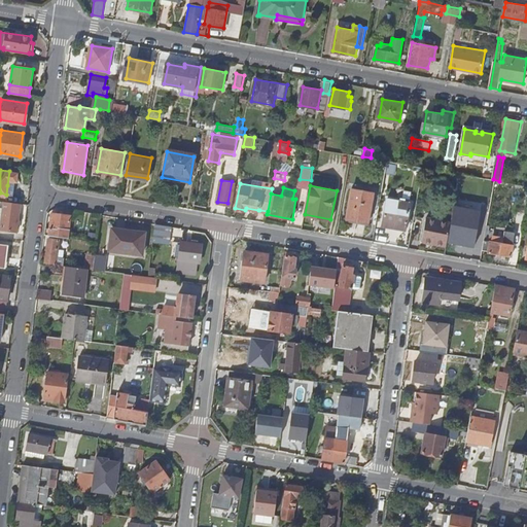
[(369,222),(375,191),(352,187),(347,218),(369,222)]
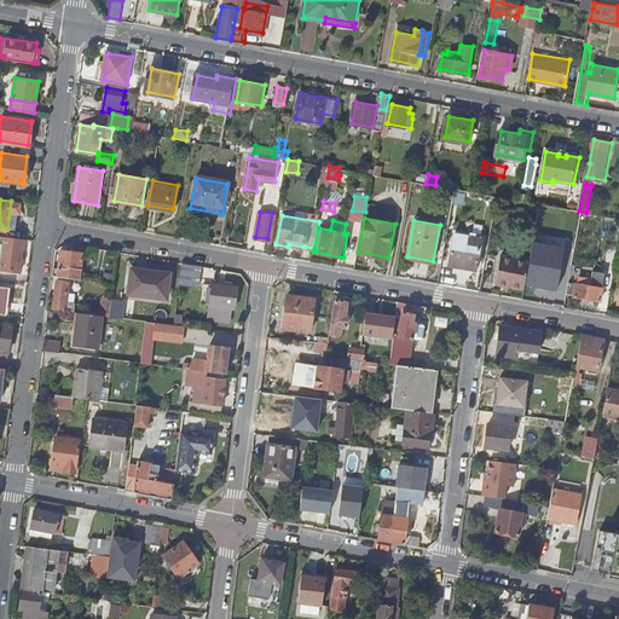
[(476,268),(482,238),(456,232),(451,261),(466,265),(466,266),(476,268)]
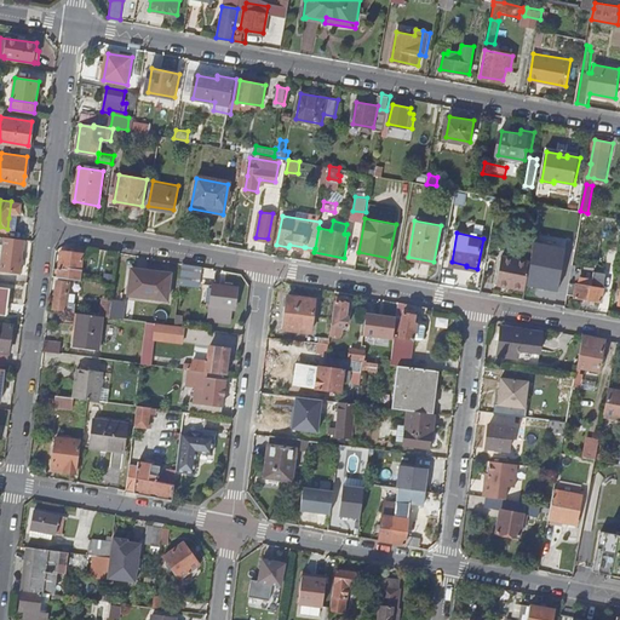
[(23,239),(4,236),(3,244),(0,242),(0,260),(0,264),(0,273),(18,275),(23,239)]
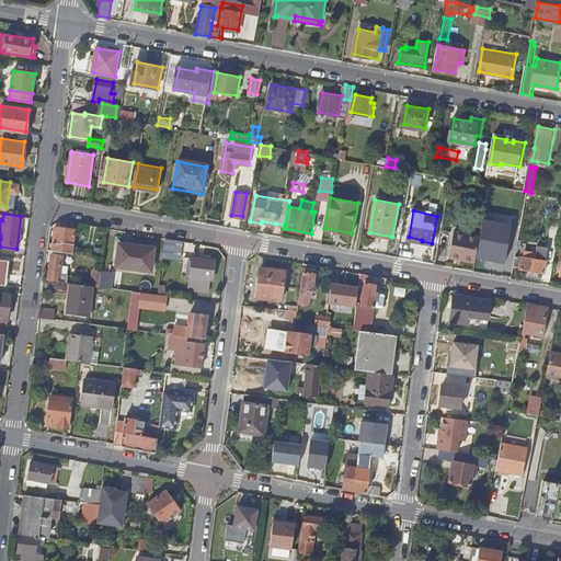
[(49,240),(48,249),(72,253),(76,229),(56,226),(54,240),(49,240)]
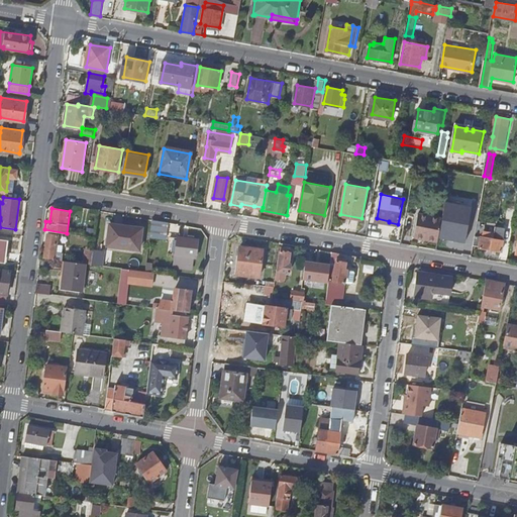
[(439,239),(441,224),(429,222),(429,224),(426,223),(427,214),(418,213),(414,236),(439,240),(439,239)]
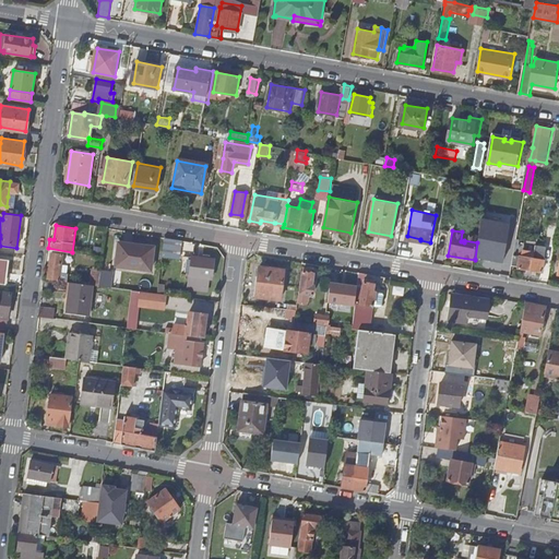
[(478,241),(479,235),(462,232),(461,241),(464,242),(464,240),(477,242),(478,241)]
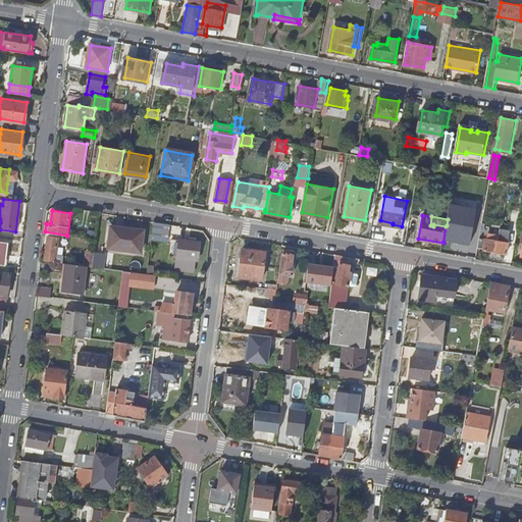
[(161,222),(154,221),(152,239),(166,242),(169,224),(161,222)]
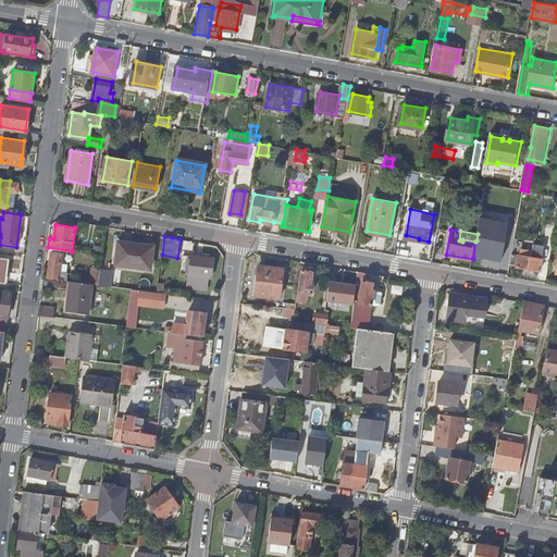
[(516,239),(511,262),(517,263),(517,265),(541,270),(544,252),(521,249),(522,244),(519,243),(519,240),(516,239)]
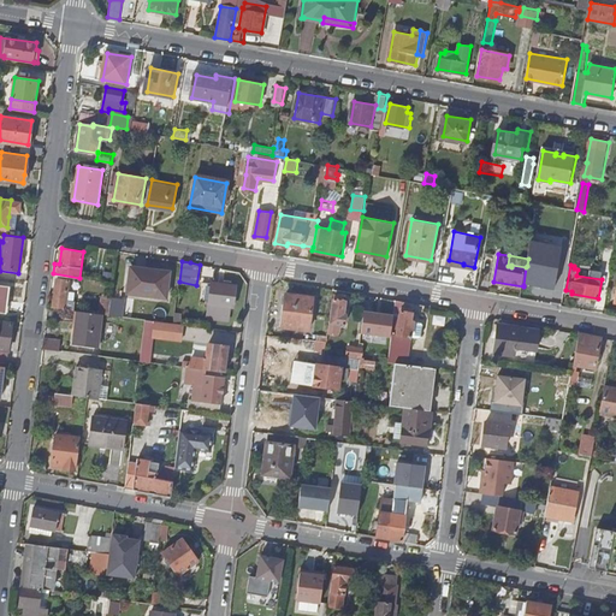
[(165,297),(169,271),(130,266),(128,292),(165,297)]
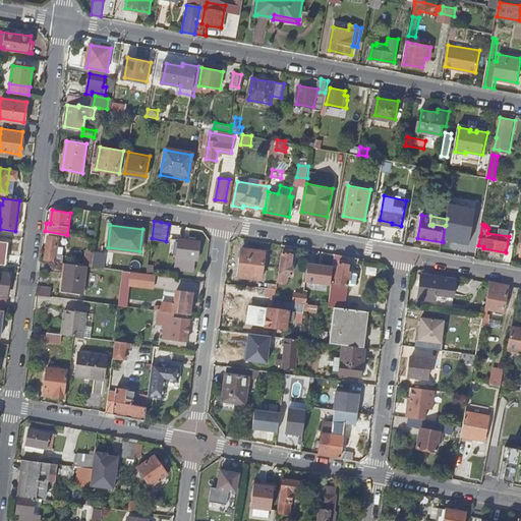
[(45,259),(58,262),(59,256),(56,255),(58,238),(48,236),(45,259)]
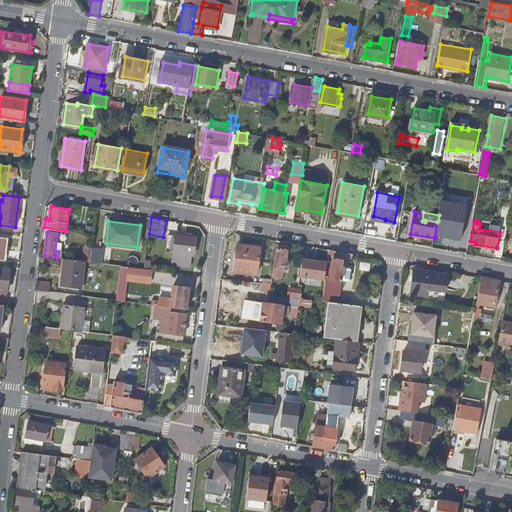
[(194,255),(197,236),(177,233),(175,251),(176,252),(175,264),(190,266),(191,254),(194,255)]
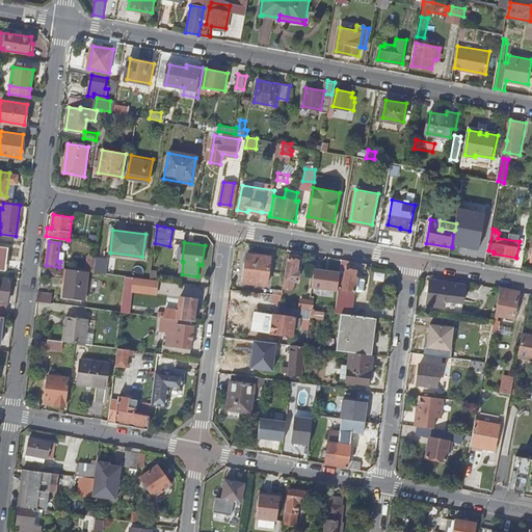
[(0,267),(9,268),(11,256),(12,248),(0,246),(0,267)]
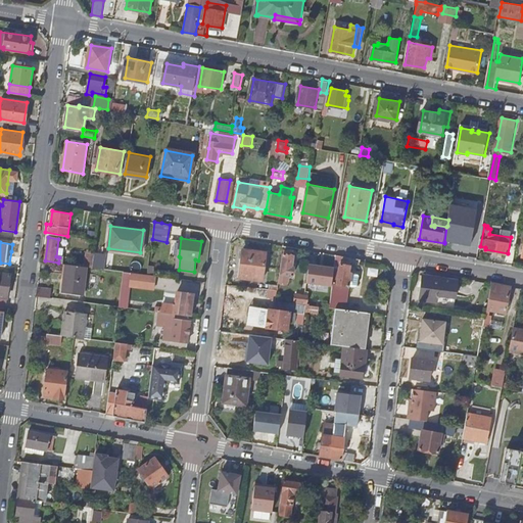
[(85,266),(87,267),(93,267),(95,254),(95,253),(91,252),(91,249),(87,248),(85,266)]
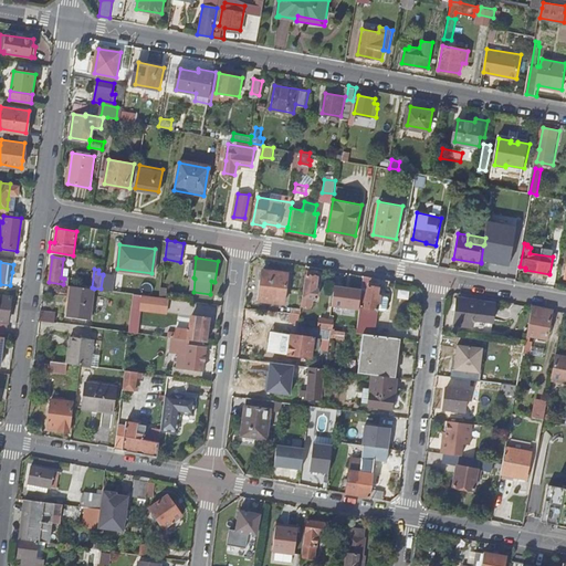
[(285,304),(290,273),(264,270),(261,300),(285,304)]
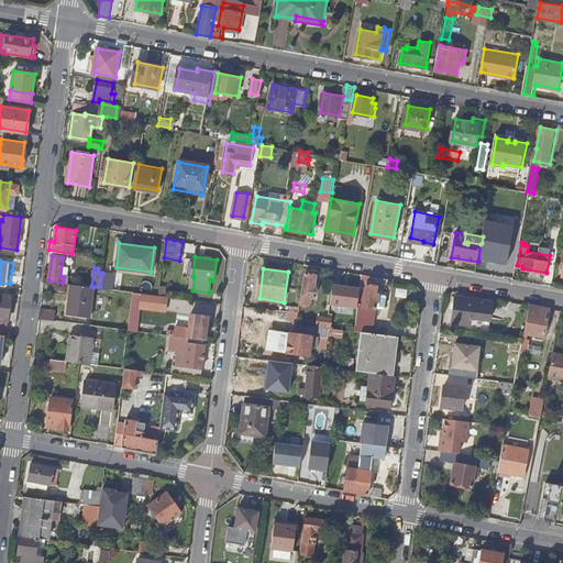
[(309,273),(309,269),(306,269),(304,294),(316,295),(317,287),(315,286),(316,274),(309,273)]
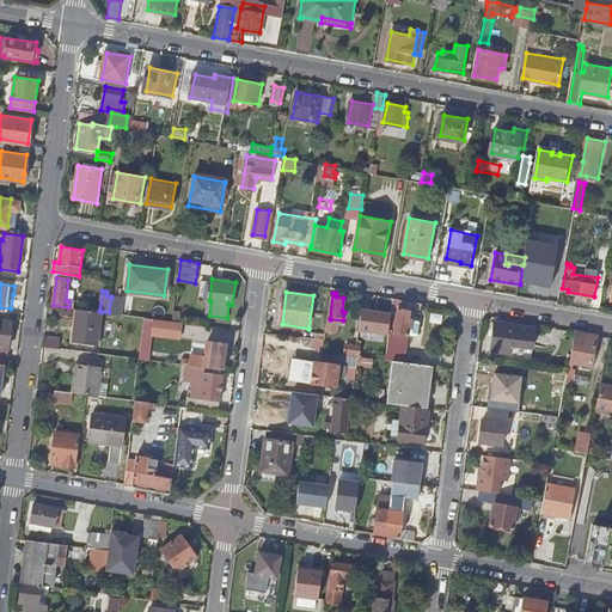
[(109,312),(118,313),(121,299),(111,298),(109,312)]
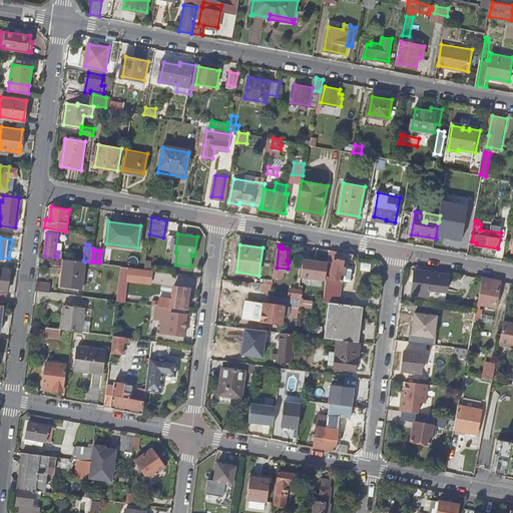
[(350,282),(352,280),(353,271),(352,269),(343,268),(344,257),(338,255),(339,250),(331,249),(329,262),(327,279),(343,281),(350,282)]
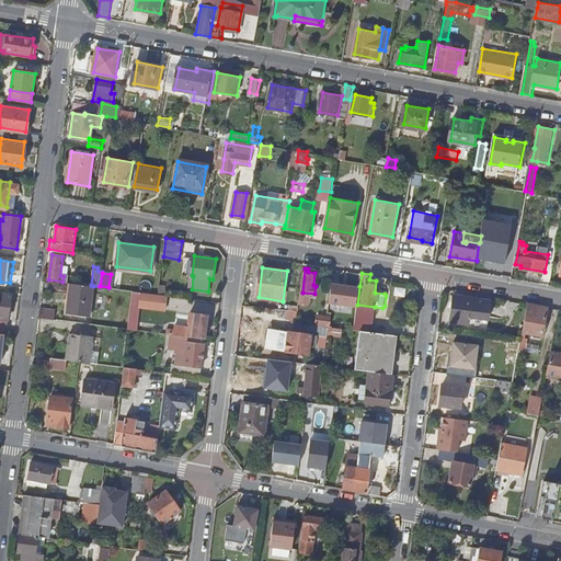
[(91,285),(71,283),(67,313),(89,318),(93,286),(91,285)]
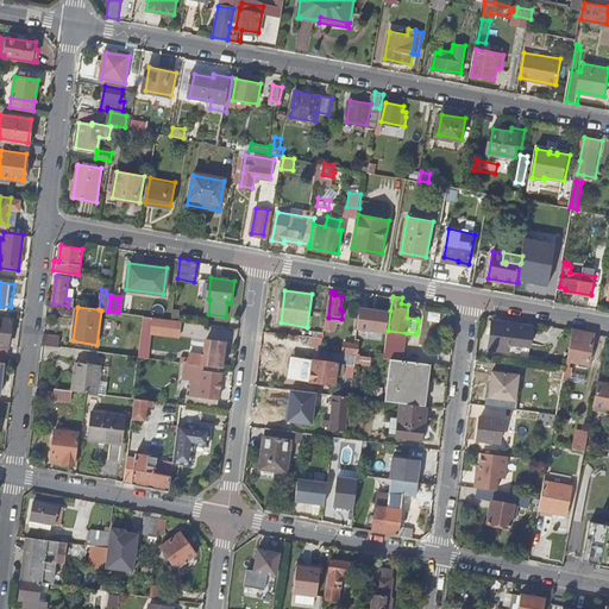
[(388,331),(390,311),(360,307),(358,328),(388,332),(388,331)]
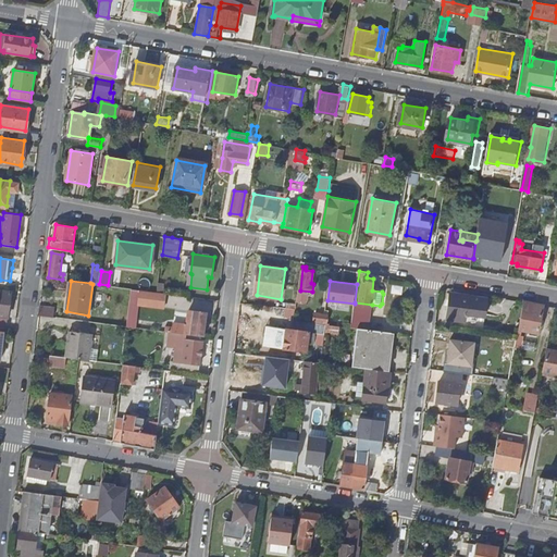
[(0,325),(5,327),(10,291),(0,288),(0,325)]
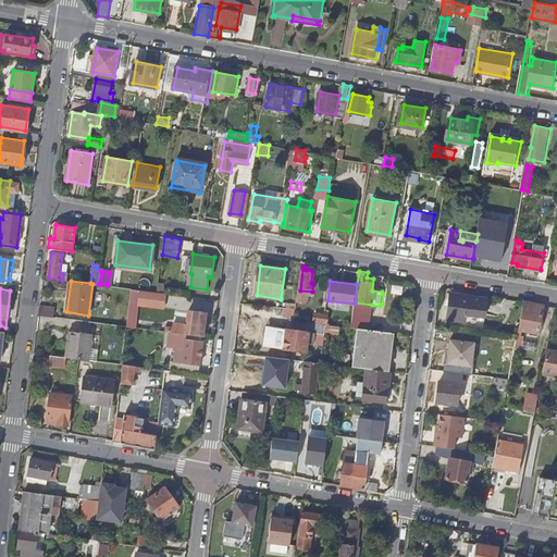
[(166,293),(140,291),(138,304),(164,307),(166,293)]
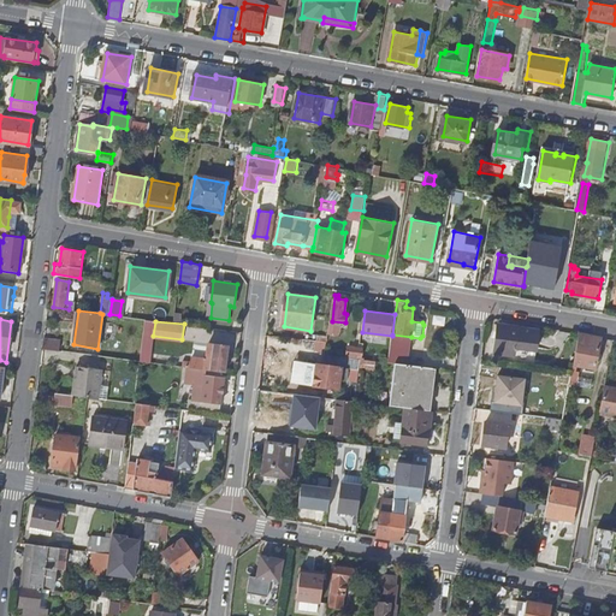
[(538,361),(543,327),(520,325),(520,324),(501,321),(497,356),(507,357),(508,353),(517,354),(516,359),(538,361)]
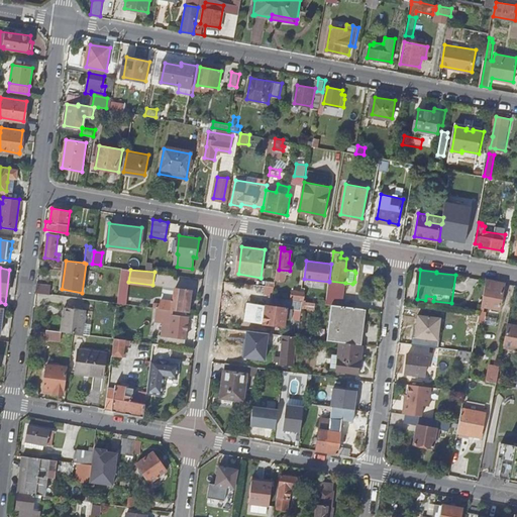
[(505,282),(487,279),(482,305),(500,309),(505,282)]
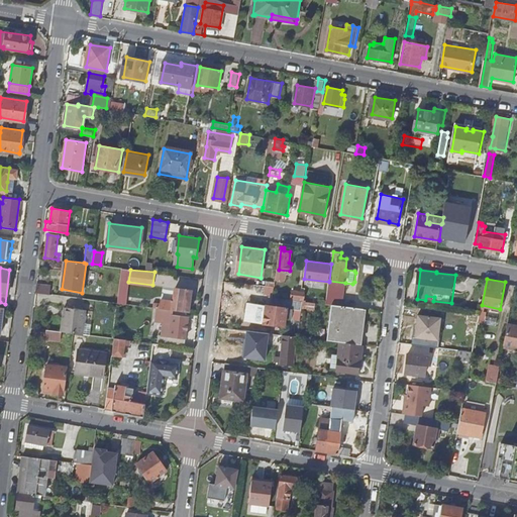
[(345,283),(329,281),(329,282),(328,288),(344,290),(345,283)]
